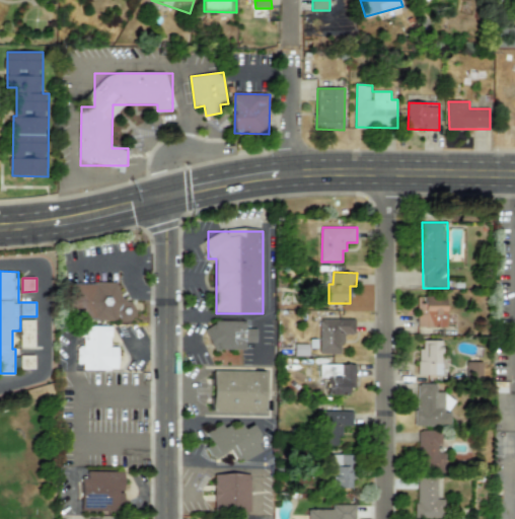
[(68,283),(69,320),(136,320),(135,300),(121,300),(120,283),(68,283)]
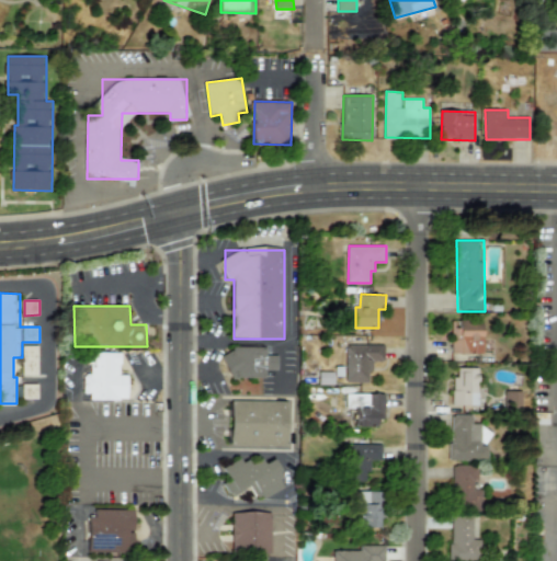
[(484,320),(453,321),(454,354),(485,353),(484,320)]
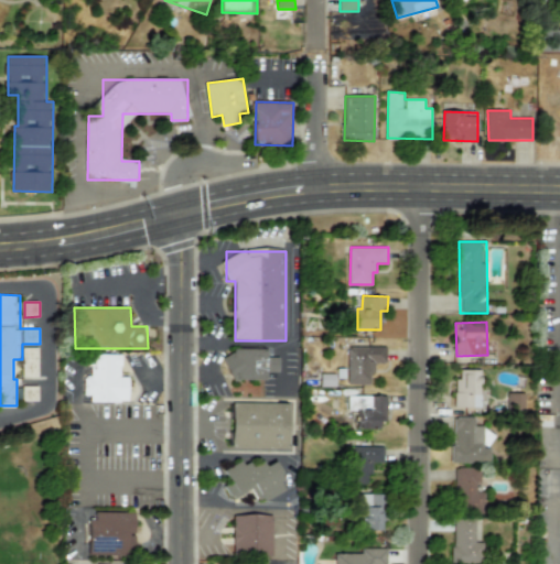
[(388,347),(351,346),(350,384),(374,384),(375,362),(388,362),(388,347)]
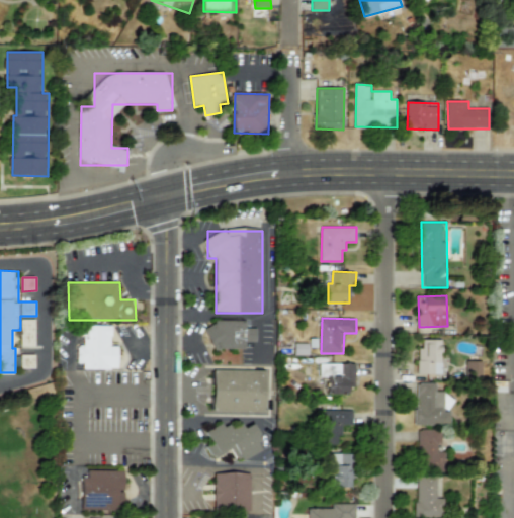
[(22,346),(35,346),(36,320),(22,319),(22,346)]
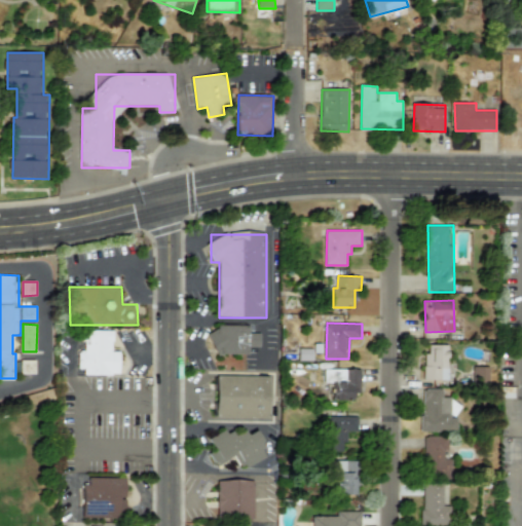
[(251,354),(251,347),(261,347),(262,333),(251,333),(251,326),(219,325),(219,333),(214,333),(214,354),(251,354)]
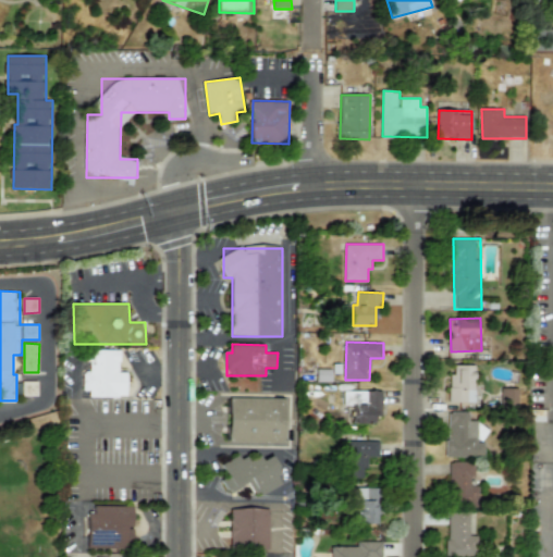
[(128,396),(128,372),(121,372),(121,350),(90,349),(89,373),(85,372),(84,396),(128,396)]
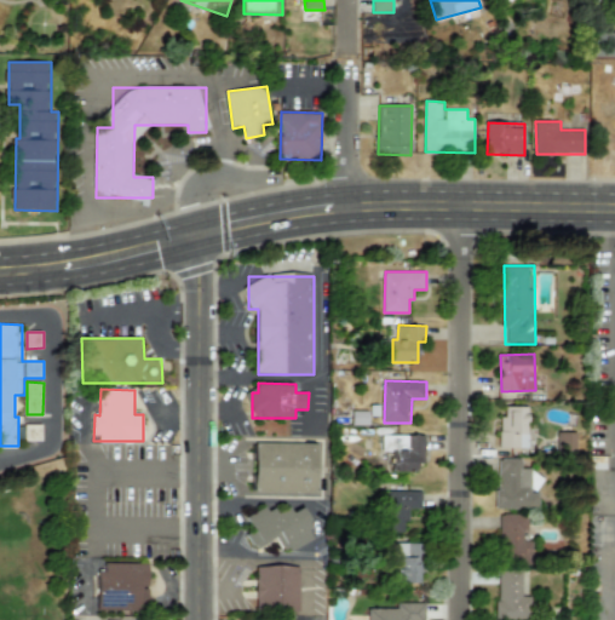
[(503,448),(530,448),(532,407),(504,406),(503,448)]
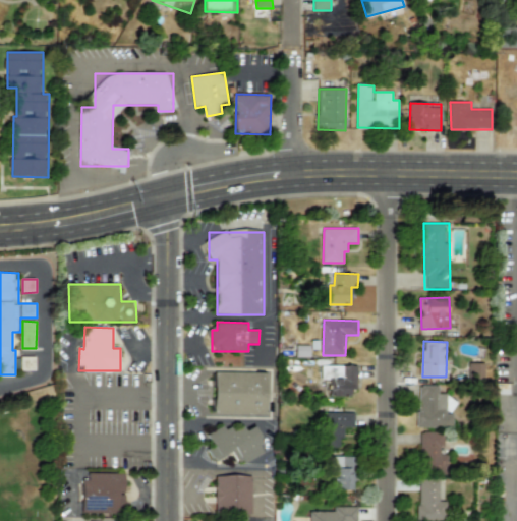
[(486,363),(471,363),(471,379),(486,379),(486,363)]
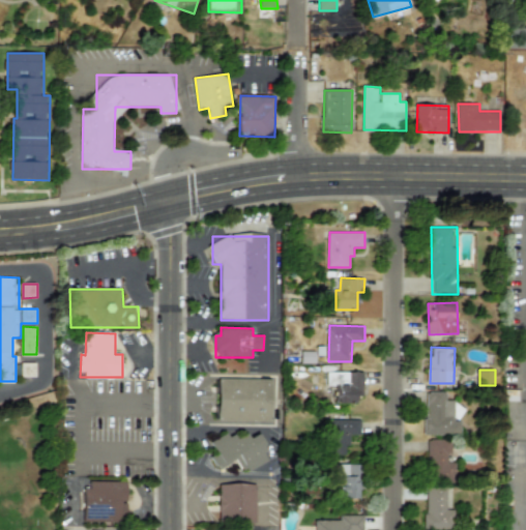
[(366,373),(329,372),(329,386),(337,386),(335,404),(358,404),(358,389),(364,389),(366,373)]
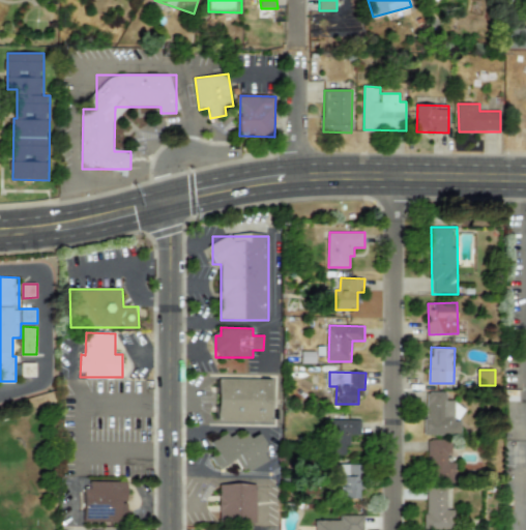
[(274,379),(220,378),(218,421),(273,422),(274,379)]
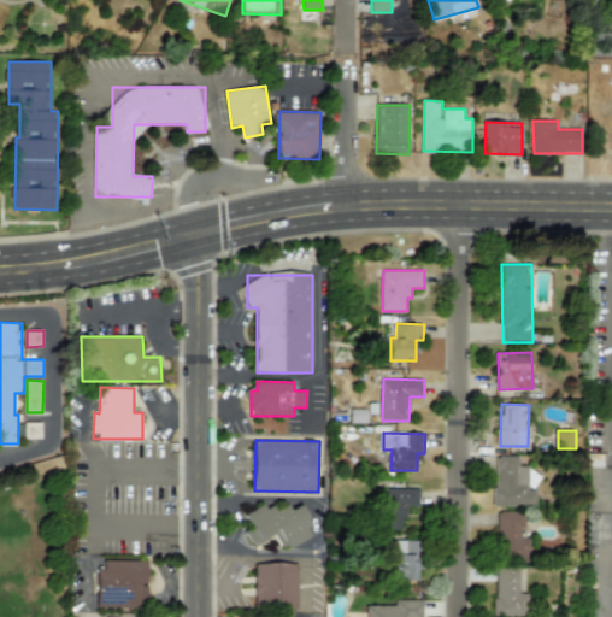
[(498,506),(539,506),(539,489),(540,489),(540,469),(521,469),(521,456),(498,456),(498,506)]
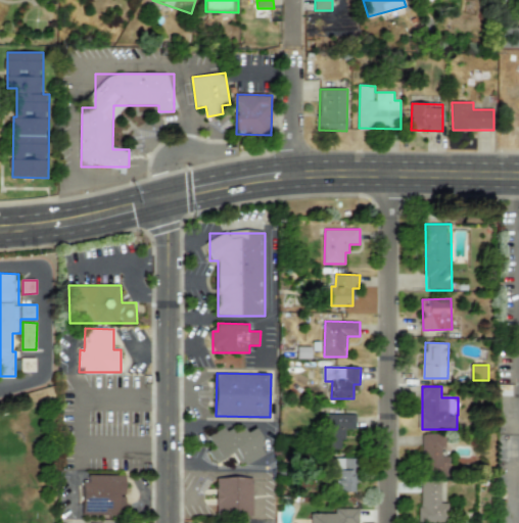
[(359,415),(326,414),(326,448),(342,448),(342,439),(346,439),(347,429),(358,429),(359,415)]
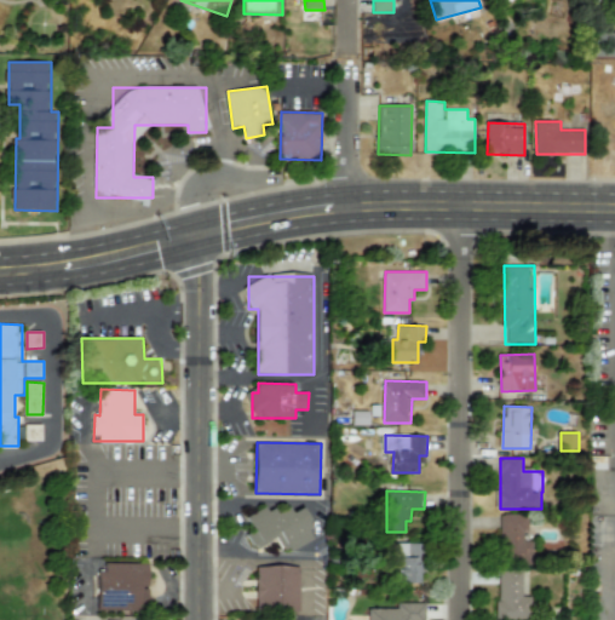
[(247,517),(254,532),(249,534),(257,549),(280,537),(289,554),(319,538),(303,507),(293,512),(291,506),(275,515),(270,505),(247,517)]
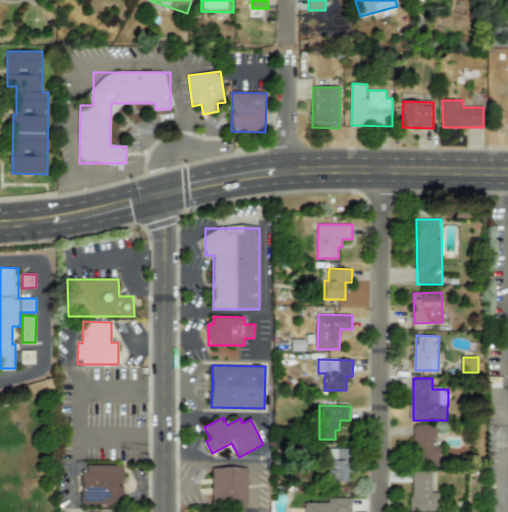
[(441,447),(436,447),(436,425),(415,425),(415,465),(441,465),(441,447)]
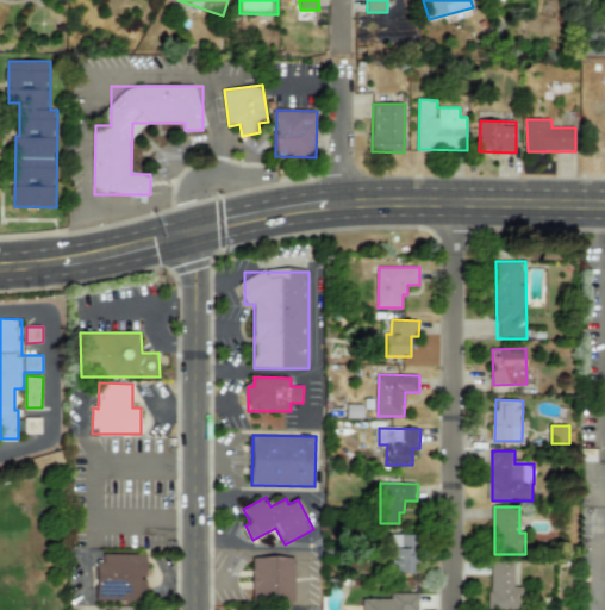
[(415,535),(393,534),(392,574),(415,574),(415,535)]
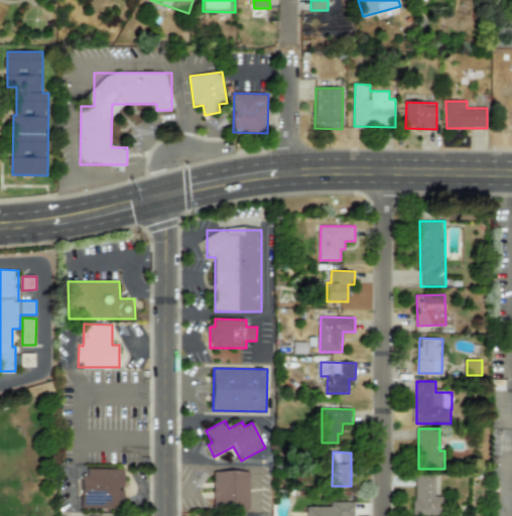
[(124,469),(84,469),(84,508),(125,508),(124,469)]
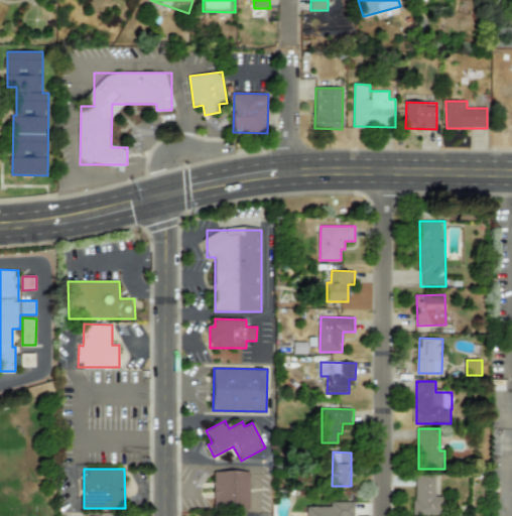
[(251,471),(215,472),(215,509),(251,508),(251,471)]
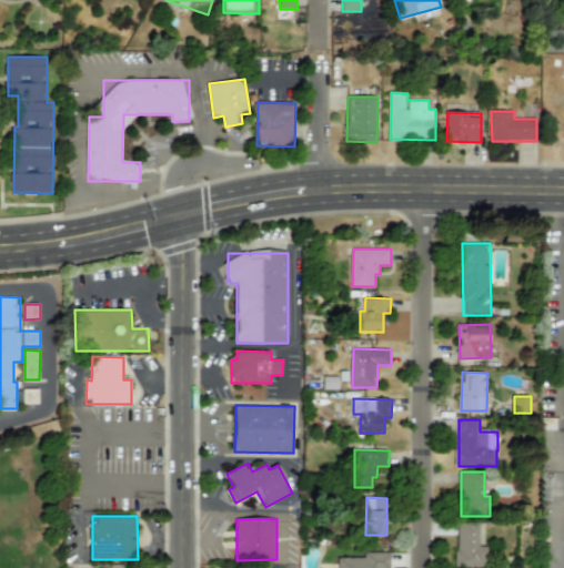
[(481,521),(459,521),(459,567),(489,567),(489,546),(481,546),(481,521)]
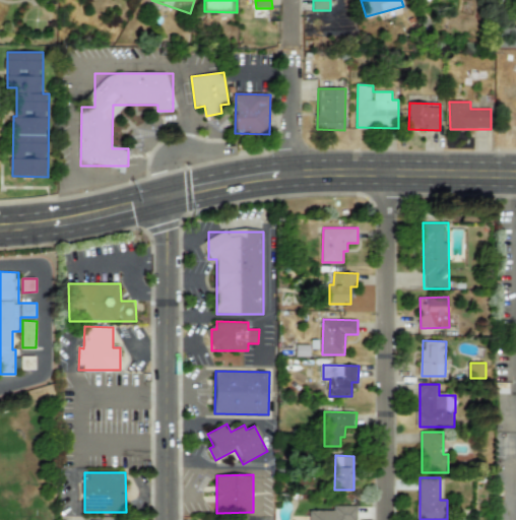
[(310,519),(359,519),(359,507),(310,508),(310,519)]
